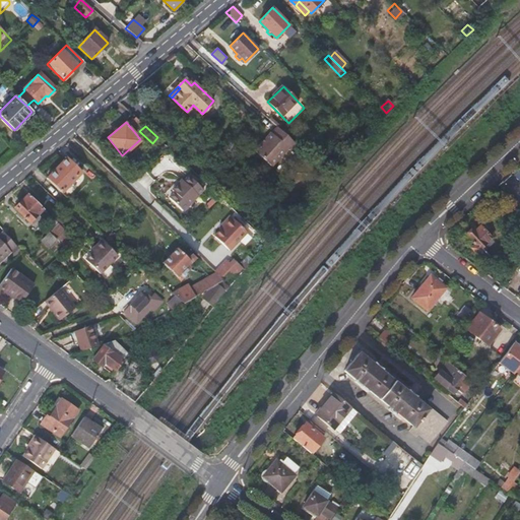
[(287,148),(270,133),(254,150),(271,166),(287,148)]
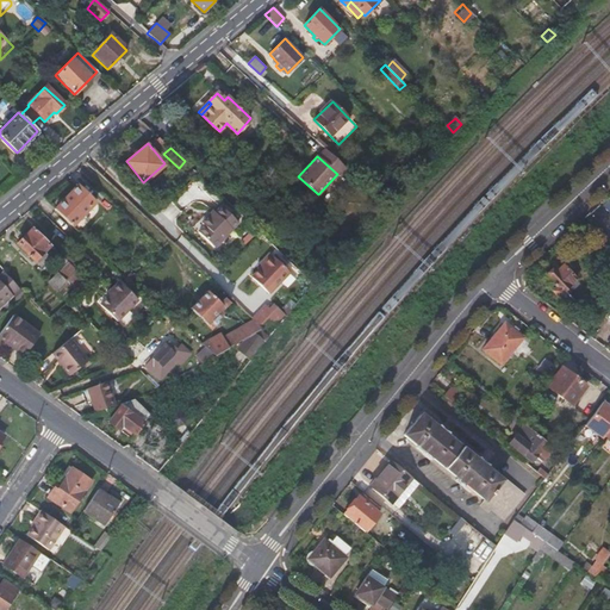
[(207,160),(203,165),(210,172),(216,166),(207,160)]
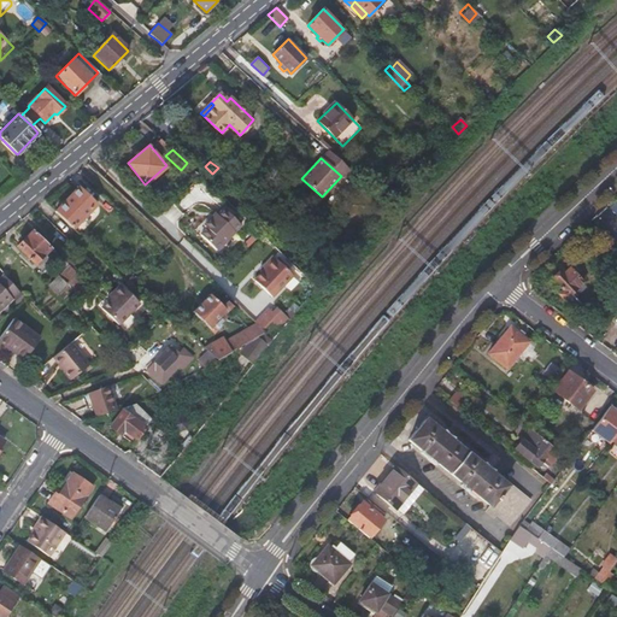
[(240,162),(233,170),(239,177),(251,187),(258,180),(240,162)]
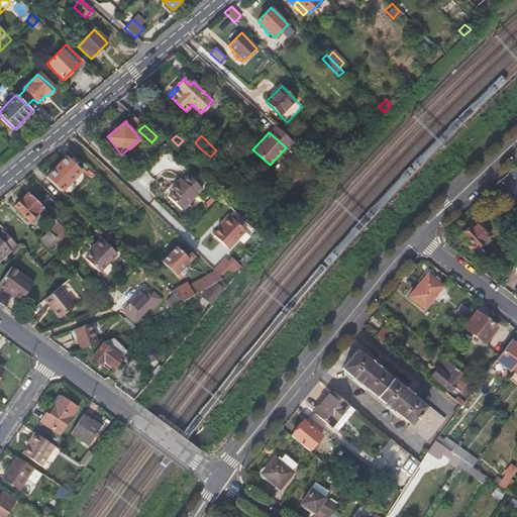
[(172,139),(166,145),(173,150),(178,145),(172,139)]
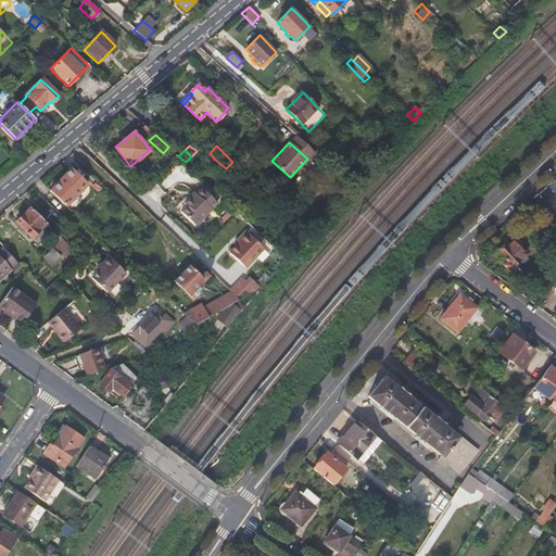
[(71,167),(50,189),(66,205),(88,184),(71,167)]
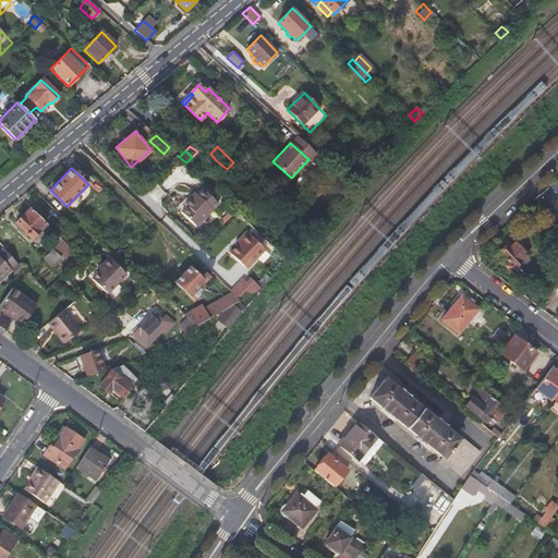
[(192,201),(190,197),(184,204),(187,207),(182,213),(196,226),(217,204),(203,190),(196,196),(192,201)]
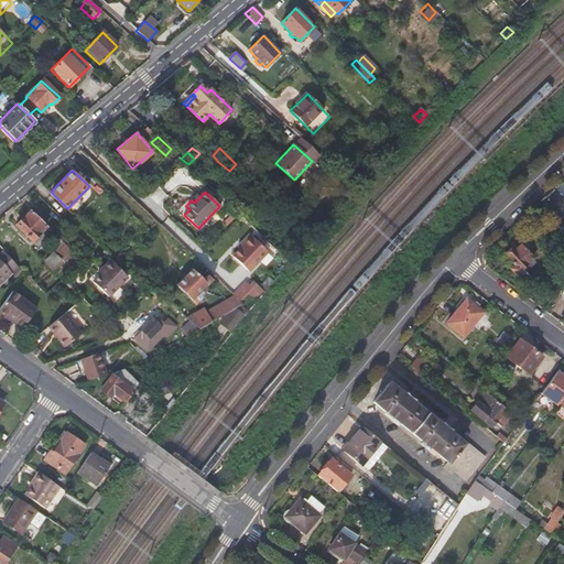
[(33,241),(47,227),(31,210),(24,218),(23,217),(15,225),(33,241)]
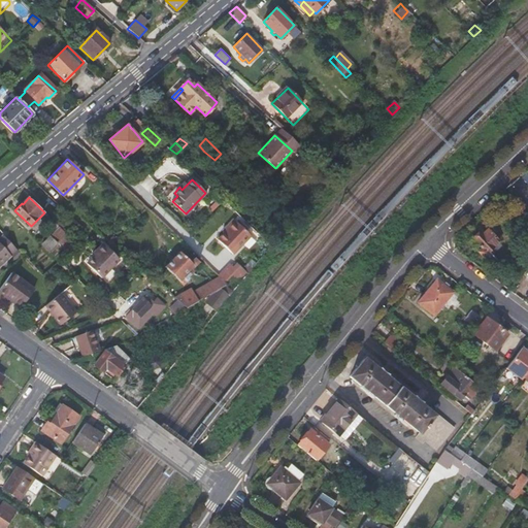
[(234,255),(252,237),(233,219),(222,231),(224,232),(217,239),(234,255)]
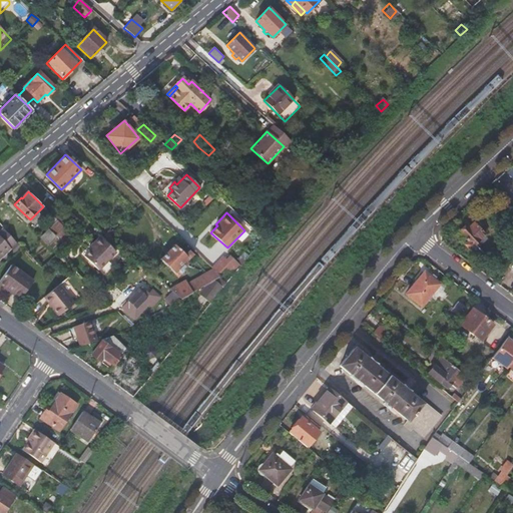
[(484,235),(473,222),(468,226),(466,224),(459,231),(467,241),(465,243),(478,258),(483,252),(474,244),(484,235)]
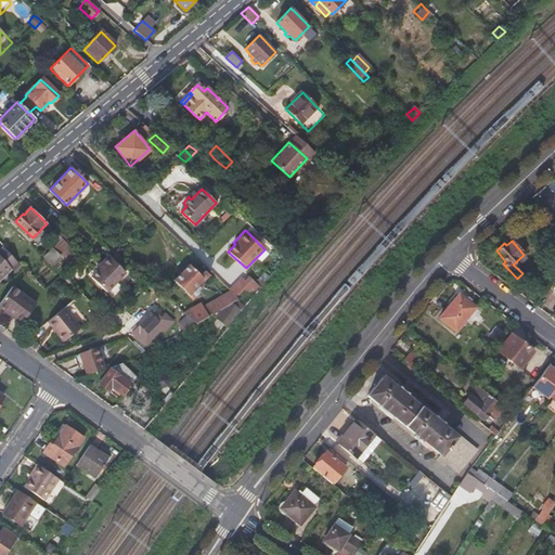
[(53,247),(43,256),(52,265),(62,256),(53,247)]
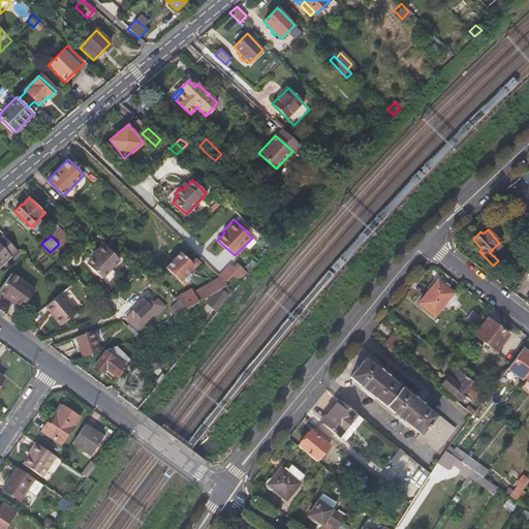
[(0,240),(0,266),(11,255),(16,259),(22,253),(18,249),(17,250),(3,237),(1,239),(0,240)]
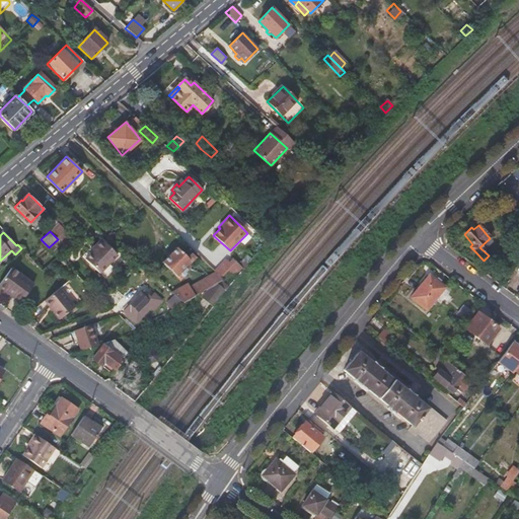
[(117,255),(100,240),(94,245),(97,248),(92,251),(85,260),(98,274),(117,255)]
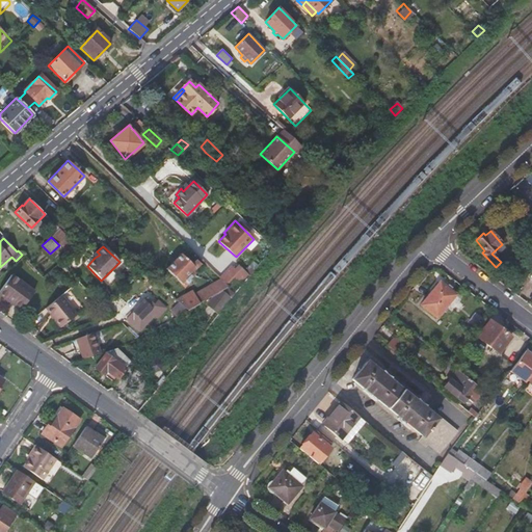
[(200,264),(195,259),(190,263),(181,253),(165,267),(182,284),(191,275),(190,273),(200,264)]
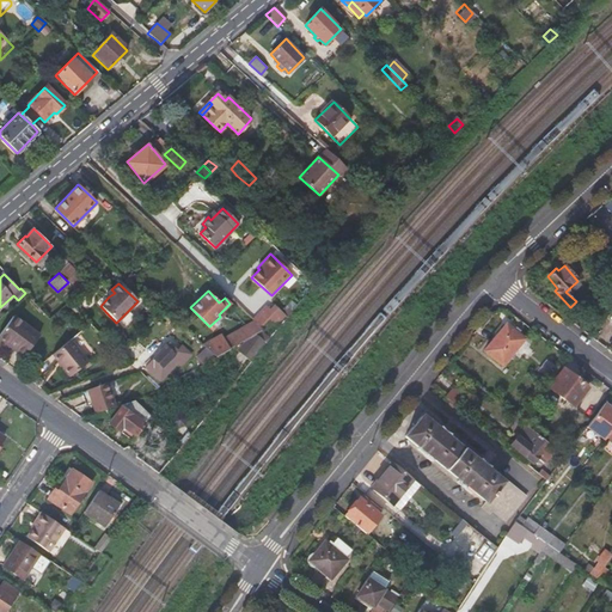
[(269,307),(251,317),(254,319),(264,329),(283,320),(279,312),(273,314),(270,311),(269,307)]
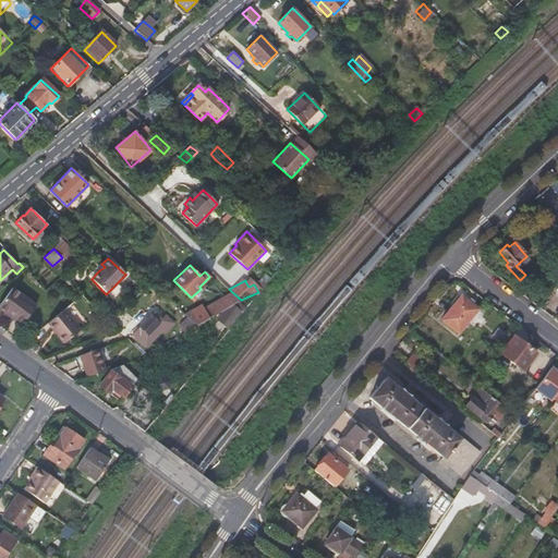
[(12,314),(25,324),(37,306),(11,288),(0,303),(0,310),(10,317),(12,314)]
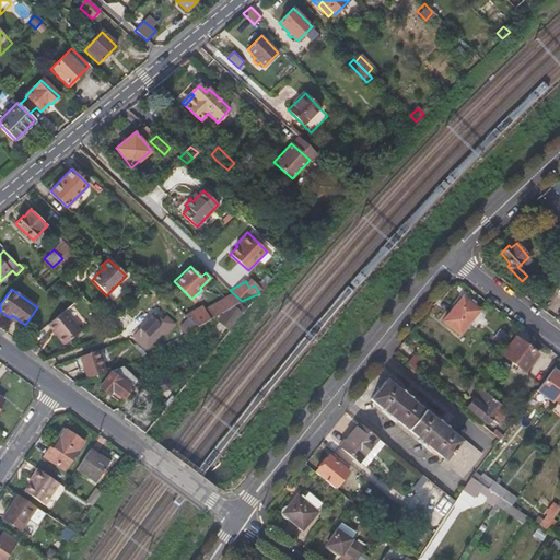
[(202,305),(185,315),(189,317),(199,326),(242,301),(232,292),(205,308),(202,305)]
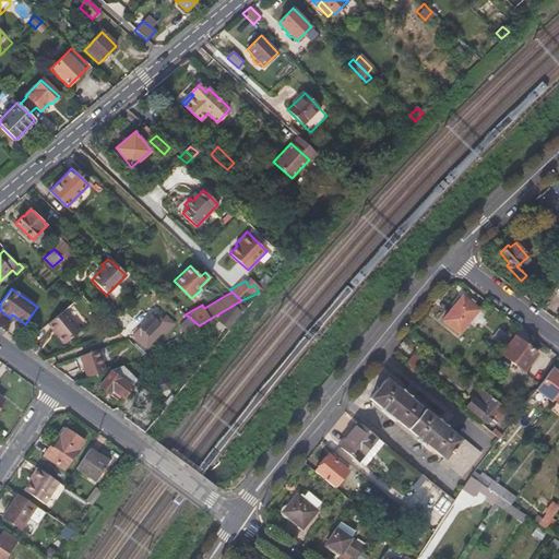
[(460,334),(478,310),(461,296),(441,320),(460,334)]
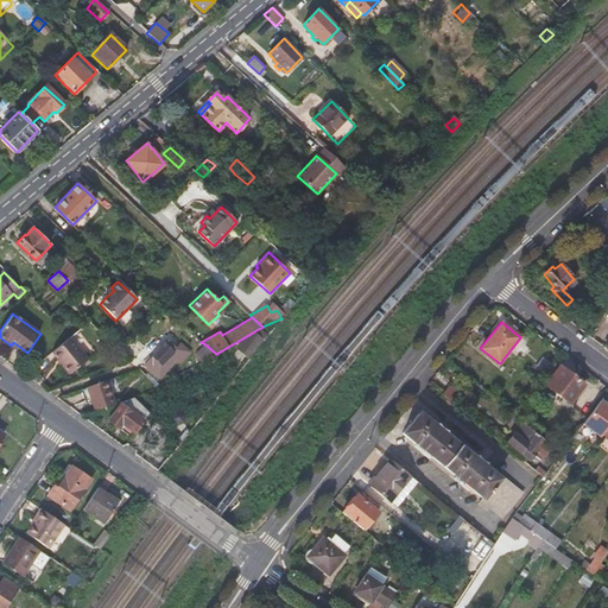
[(246,348),(252,353),(268,334),(264,329),(247,339),(251,342),(246,348)]
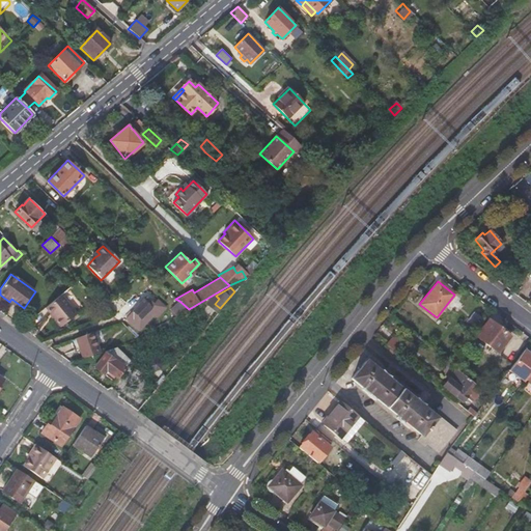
[(76,313),(60,296),(46,308),(61,326),(76,313)]
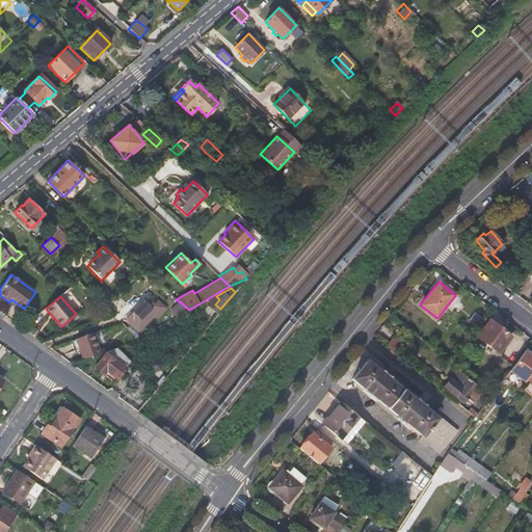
[(22,311),(24,309),(11,299),(9,302),(22,311)]
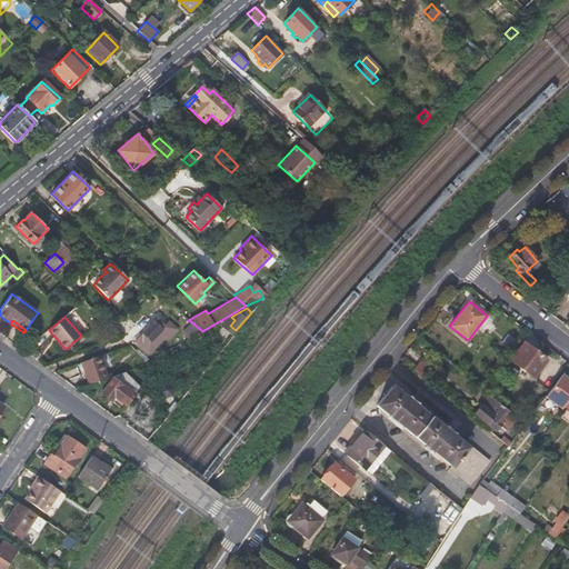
[(165,339),(159,335),(163,329),(153,320),(136,340),(151,353),(165,339)]
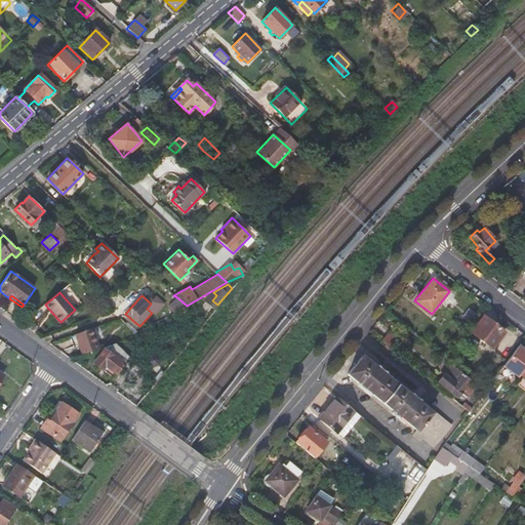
[(168,306),(175,312),(187,306),(177,297),(168,306)]
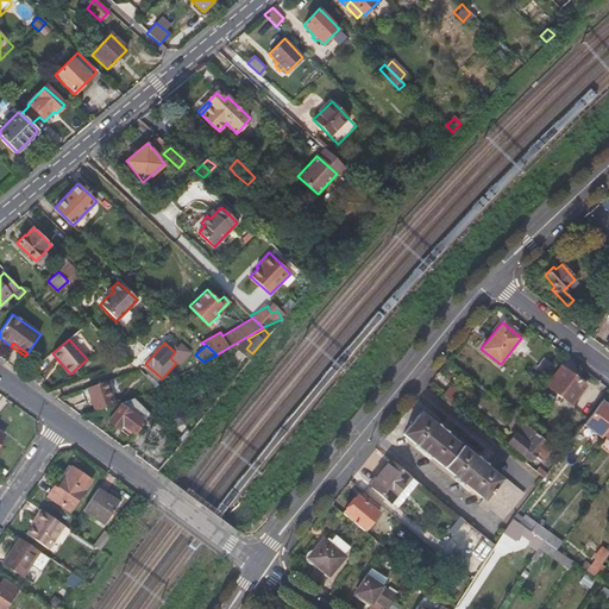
[(533,368),(542,375),(552,363),(542,356),(533,368)]
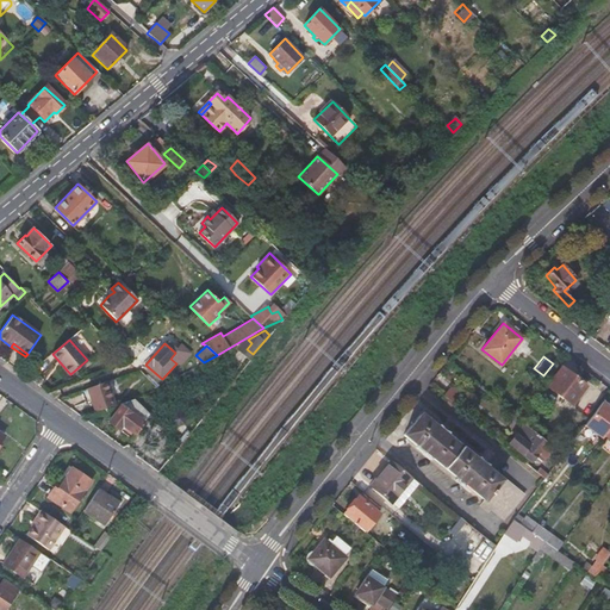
[(572,405),(587,386),(561,367),(547,386),(572,405)]
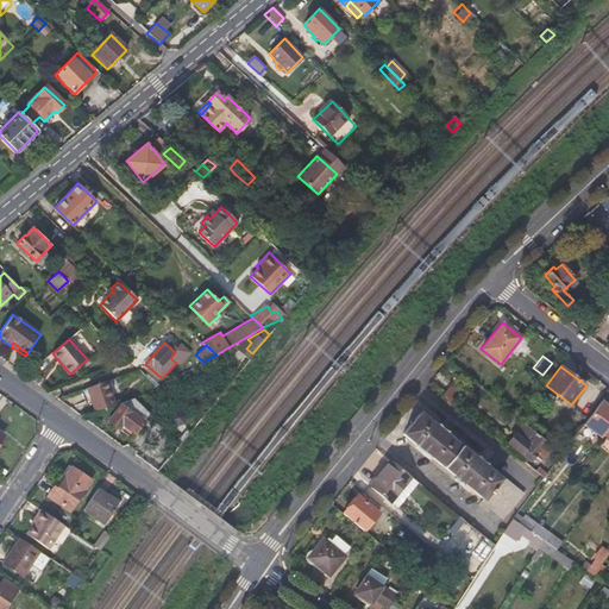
[(88,387),(96,410),(115,405),(106,381),(88,387)]
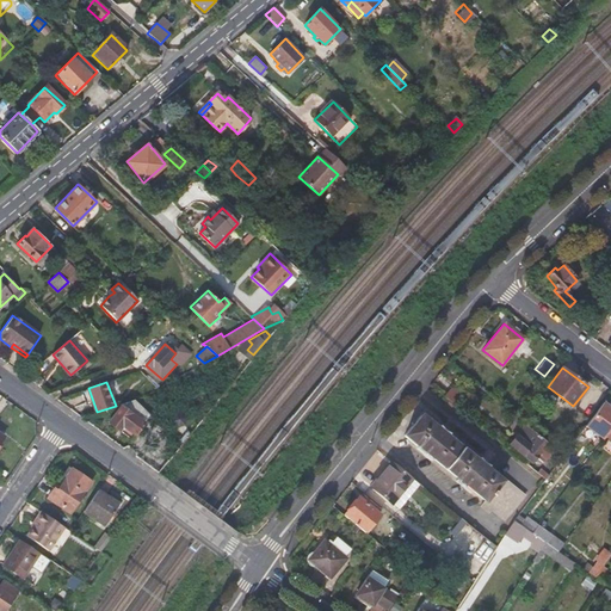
[(452,388),(444,397),(456,408),(464,397),(452,388)]
